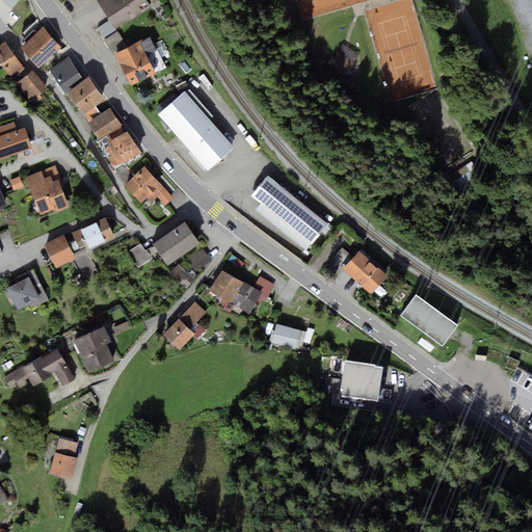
[(2,0),(12,9),(22,0),(2,0)]
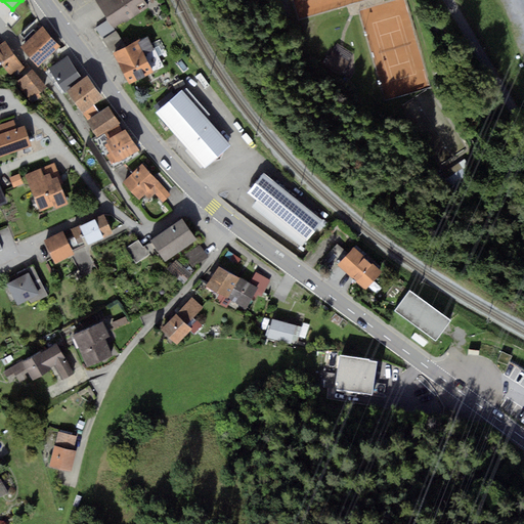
[(144,0),(99,0),(97,1),(116,29),(149,6),(144,0)]
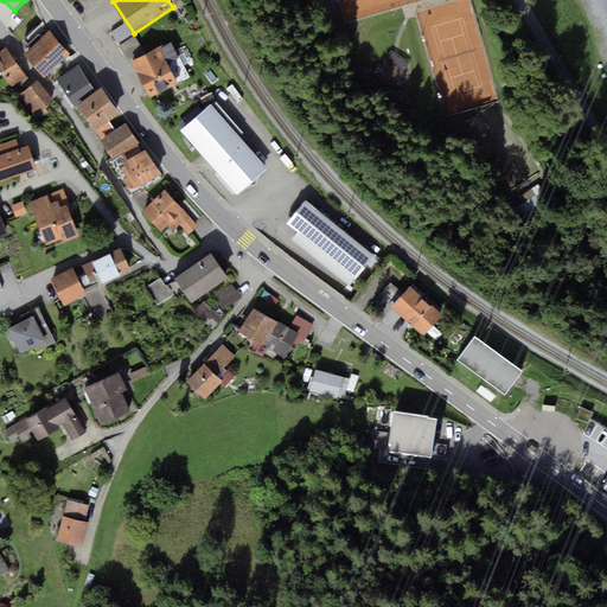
[(120,42),(132,32),(125,25),(114,33),(120,42)]
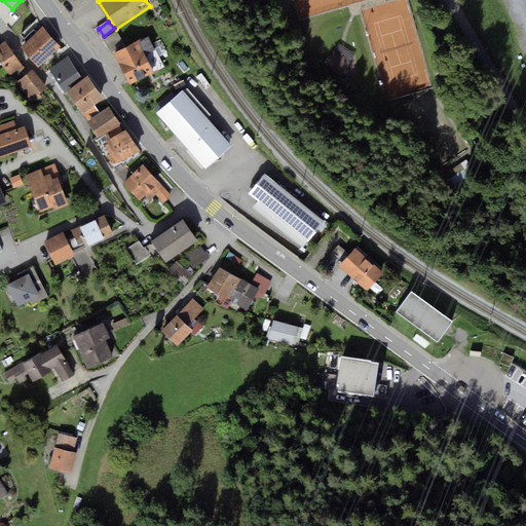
[(44,28),(22,47),(39,66),(62,46),(44,28)]
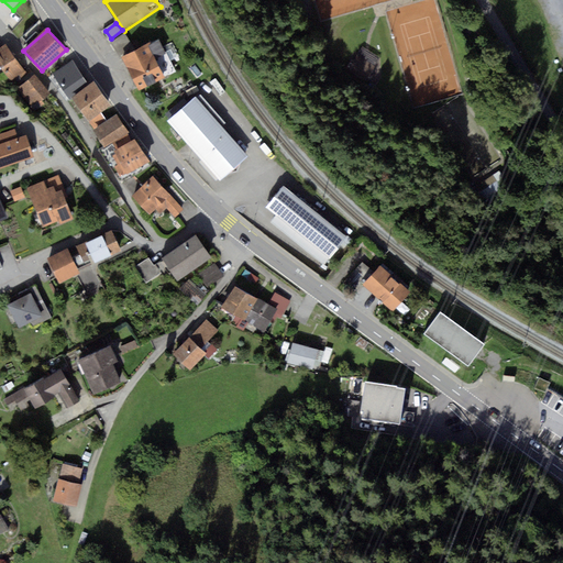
[(150,44),(123,57),(140,90),(166,77),(150,44)]
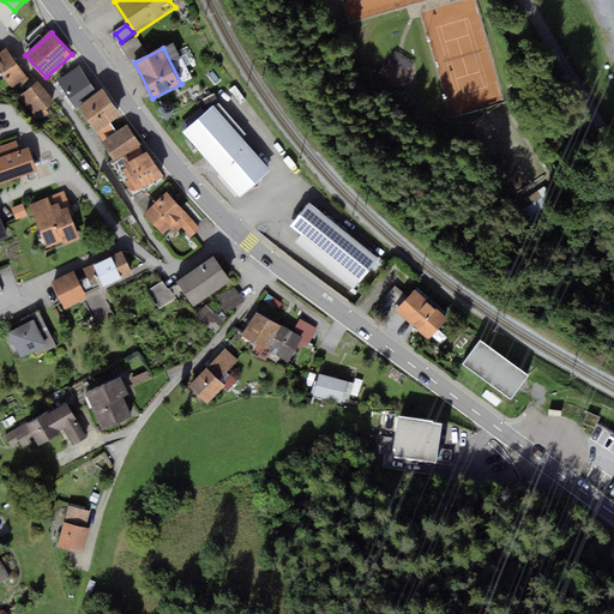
[(0,59),(8,71),(2,74),(14,91),(29,80),(7,50),(0,55),(0,59)]
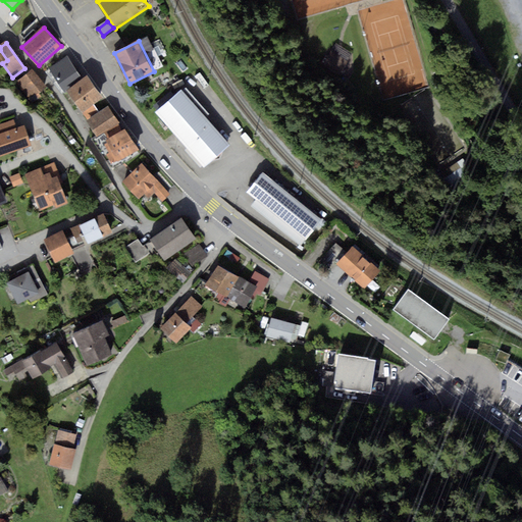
[(68,59),(50,71),(63,90),(82,77),(68,59)]
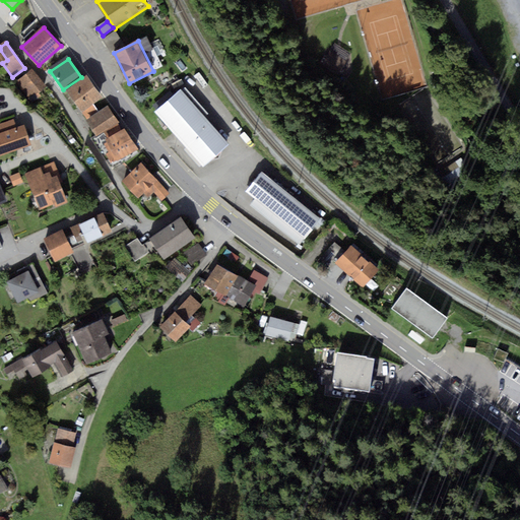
[(33,72),(16,85),(31,104),(48,90),(33,72)]
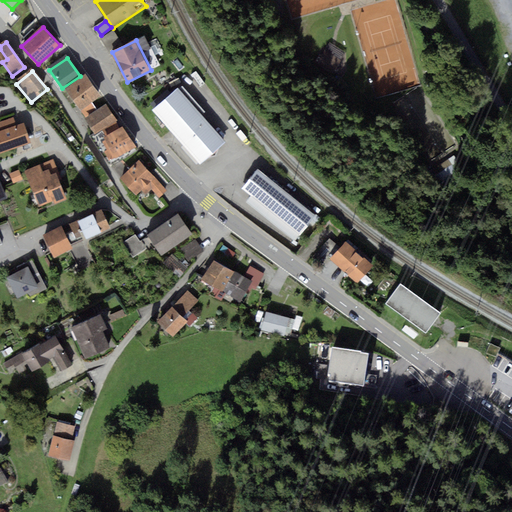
[(87,74),(65,88),(83,115),(95,107),(92,103),(102,97),(87,74)]
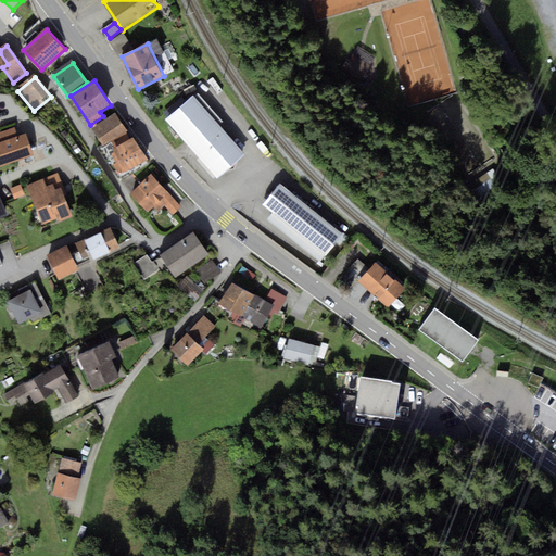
[(193,95),(166,118),(218,177),(245,153),(193,95)]
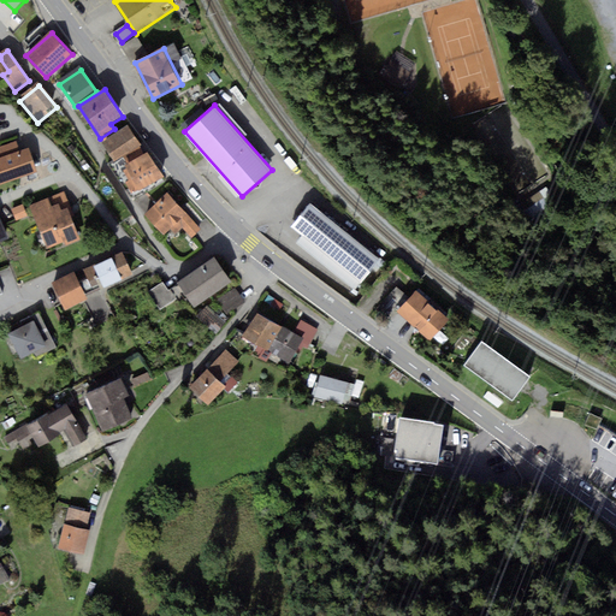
[(130,126),(104,143),(117,161),(142,144),(130,126)]
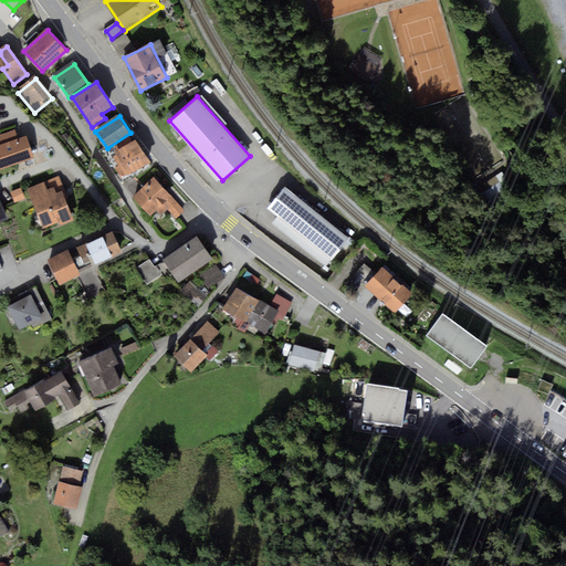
[(27,135),(0,144),(0,169),(34,158),(27,135)]
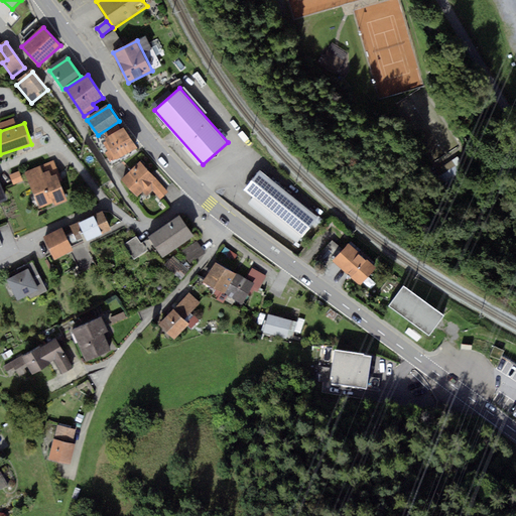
[(126,127),(106,138),(112,150),(107,153),(111,162),(137,148),(126,127)]
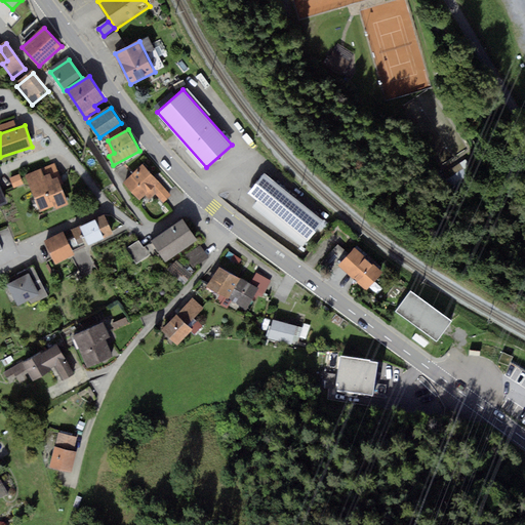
[(145,167),(125,186),(139,200),(146,195),(150,199),(155,195),(164,203),(172,196),(145,167)]
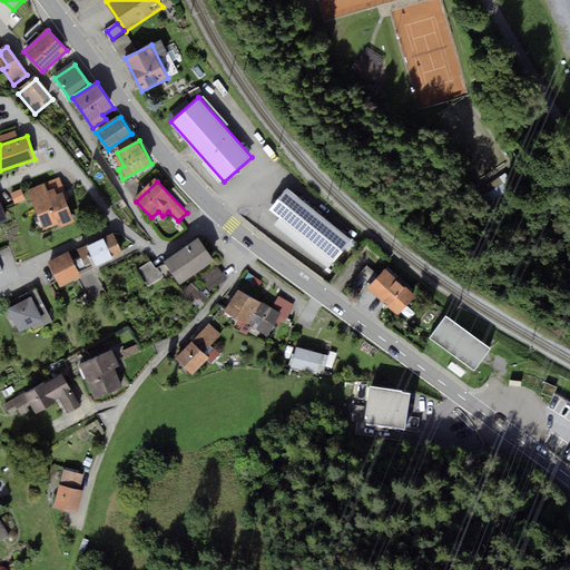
[(46,184),(28,192),(45,232),(59,225),(61,228),(76,223),(64,195),(58,197),(56,192),(49,194),(46,184)]
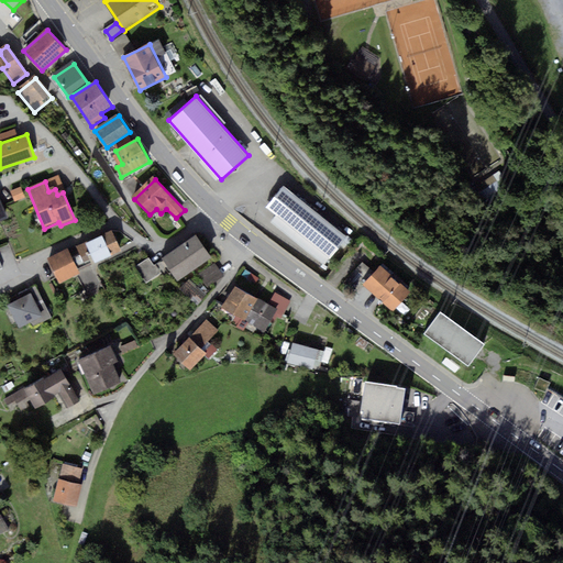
[(284,186),(267,207),(332,258),(350,238),(284,186)]
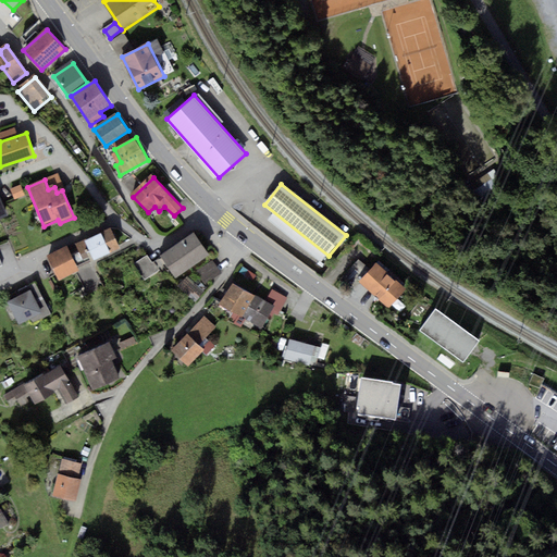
[(22,187),(12,192),(16,200),(26,197),(22,187)]
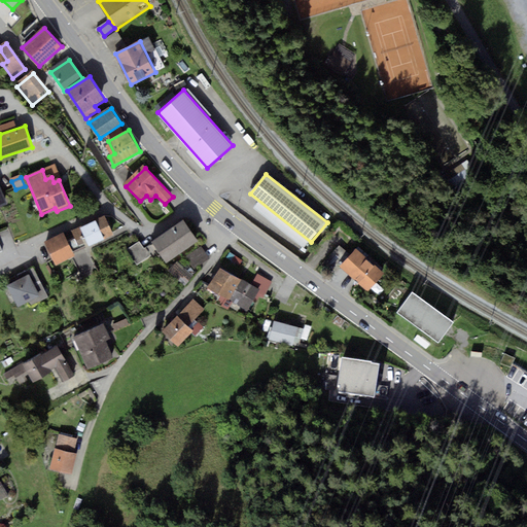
[(106,218),(97,222),(104,240),(115,236),(106,218)]
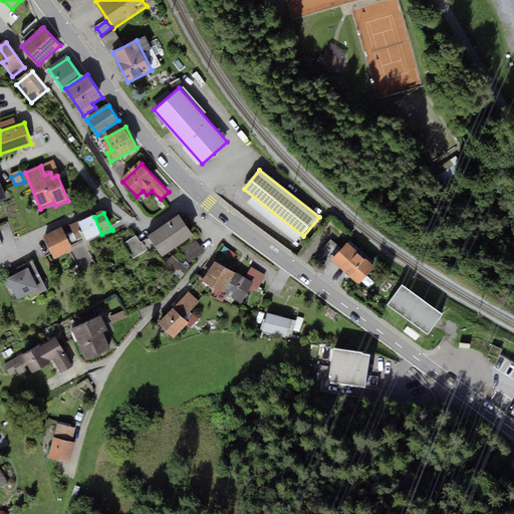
[(179,214),(148,235),(162,257),(194,235),(179,214)]
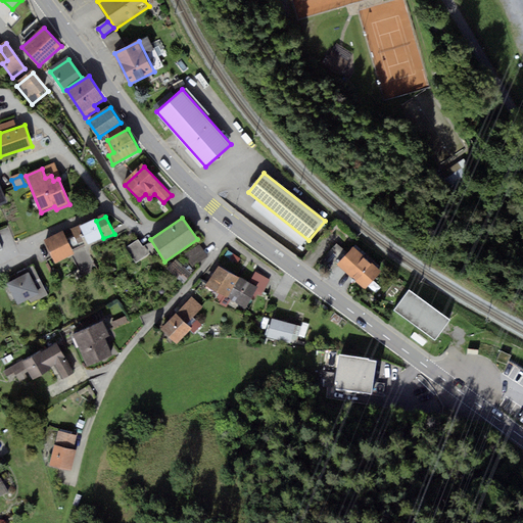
[(95,219),(80,225),(89,245),(103,238),(96,221),(95,219)]
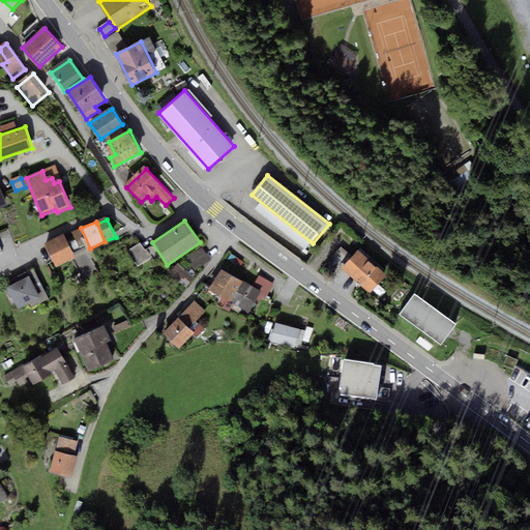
[(81,228),(64,236),(74,256),(90,248),(81,228)]
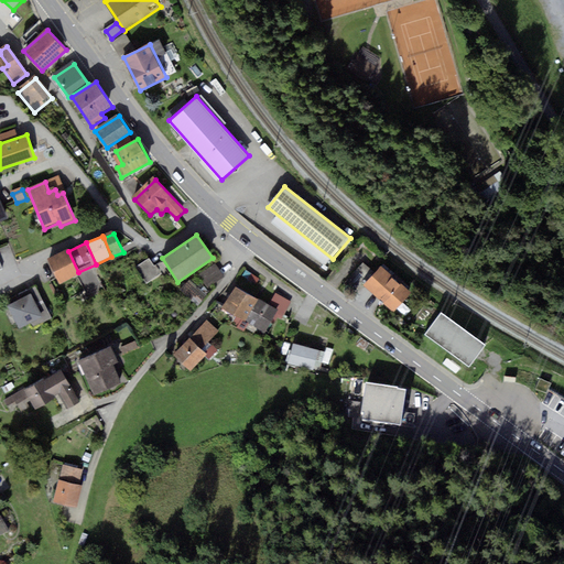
[(67,250),(47,260),(61,284),(79,274),(78,272),(68,251),(67,250)]
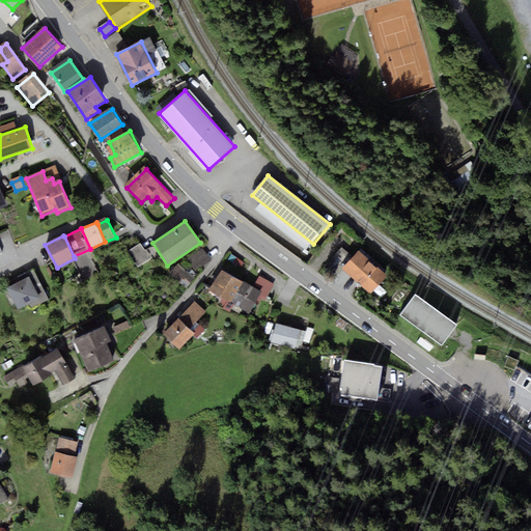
[(143,243),(129,250),(138,267),(152,259),(143,243)]
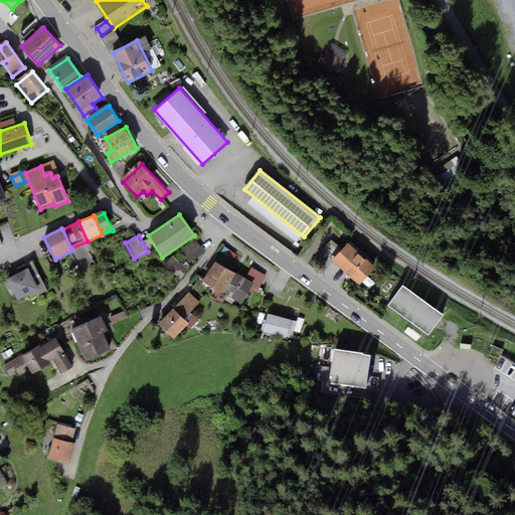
[(198,241),(182,250),(188,262),(204,252),(198,241)]
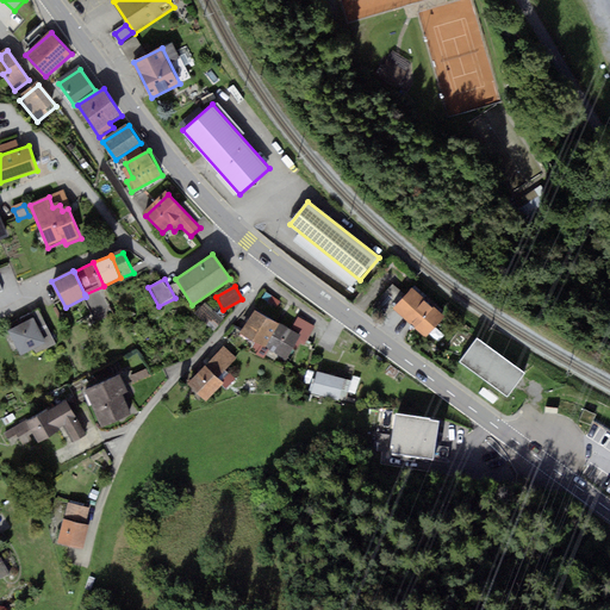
[(414,290),(396,309),(428,338),(446,318),(414,290)]
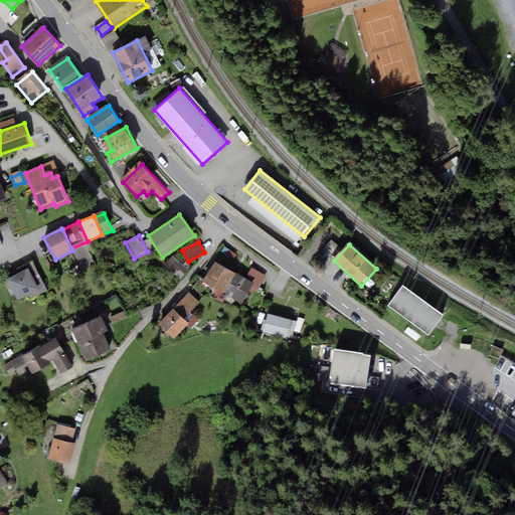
[(175,256),(167,265),(181,280),(189,272),(175,256)]
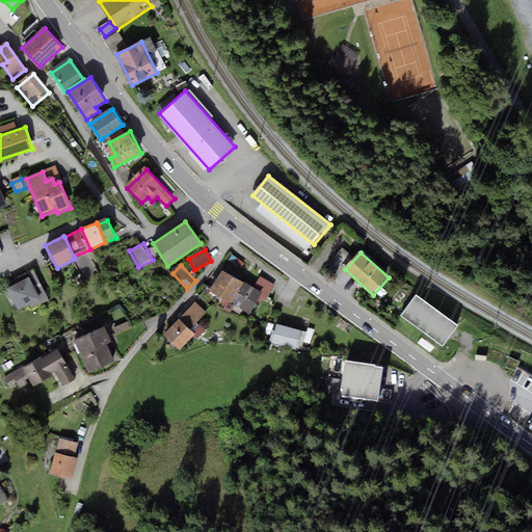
[(244,283),(222,271),(210,293),(231,306),(244,283)]
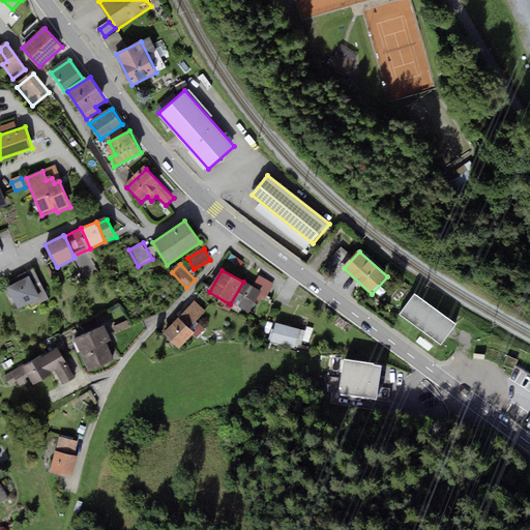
[(30,277),(7,288),(18,310),(40,298),(30,277)]
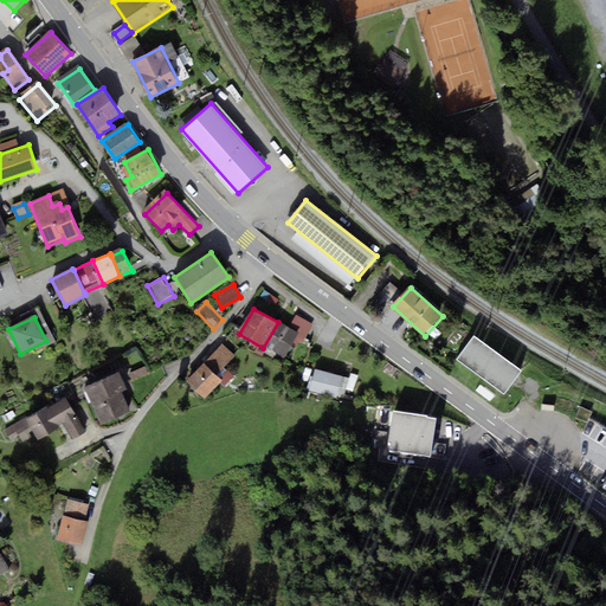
[(278,322),(263,348),(287,361),(298,334),(278,322)]
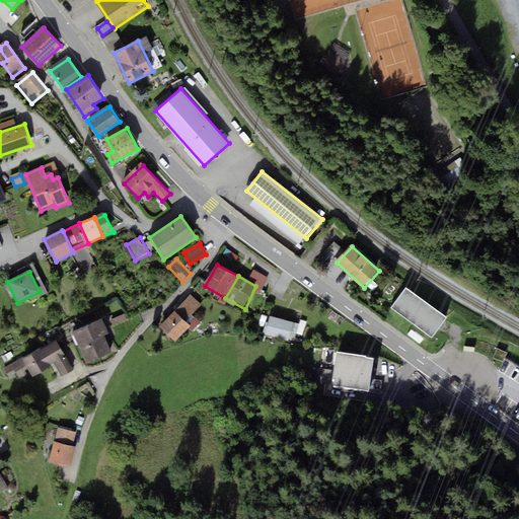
[(405,282),(387,306),(432,340),(451,315),(405,282)]
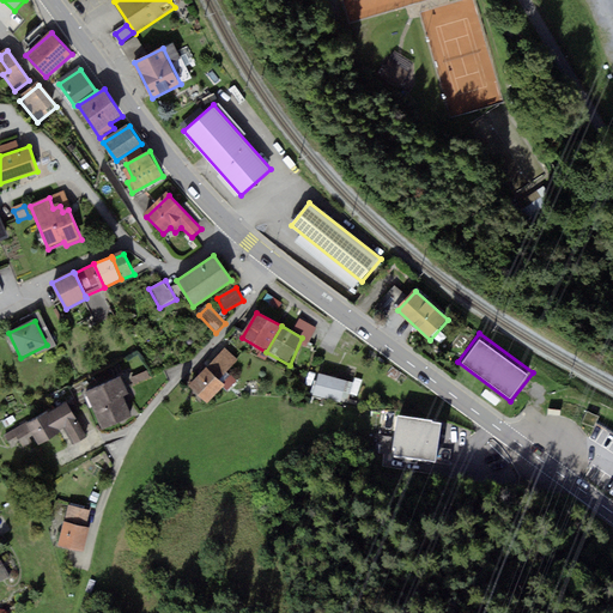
[(225,351),(190,387),(206,401),(223,384),(228,389),(235,381),(225,372),(236,360),(225,351)]
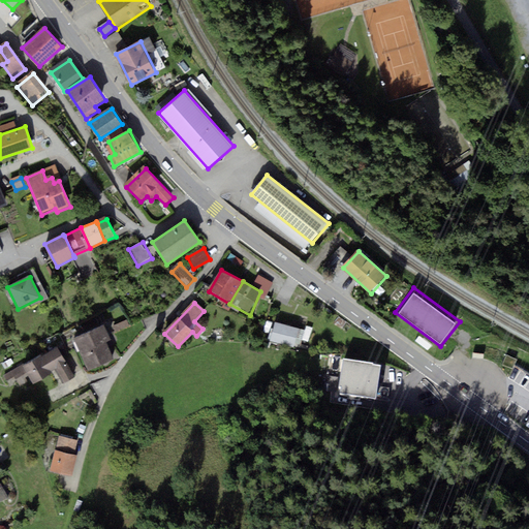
[(301,330),(276,323),(272,340),(296,346),(301,330)]
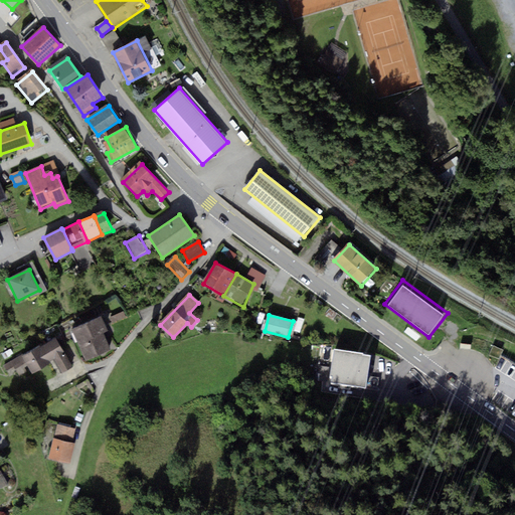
[(102,317),(72,329),(86,361),(112,350),(105,334),(108,332),(102,317)]
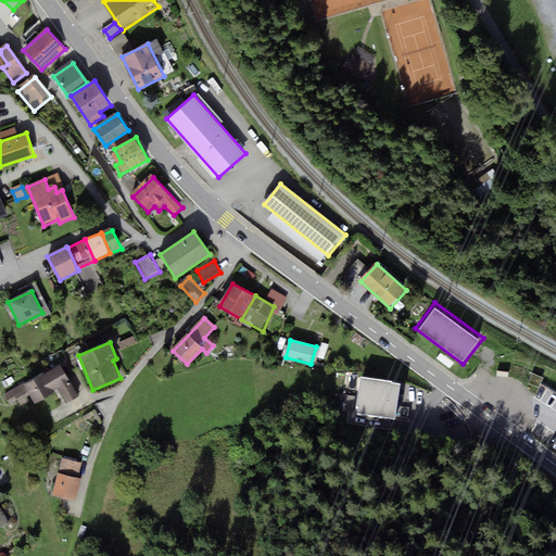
[(80,397),(62,364),(24,383),(35,404),(54,393),(62,407),(80,397)]
